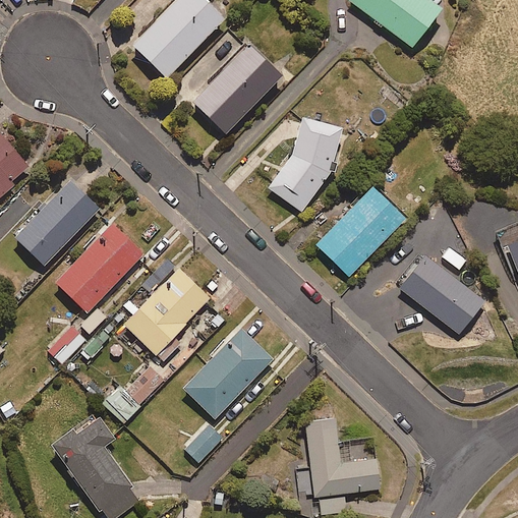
[(205,0),(174,0),(131,45),(166,77),(223,17),(205,0)]
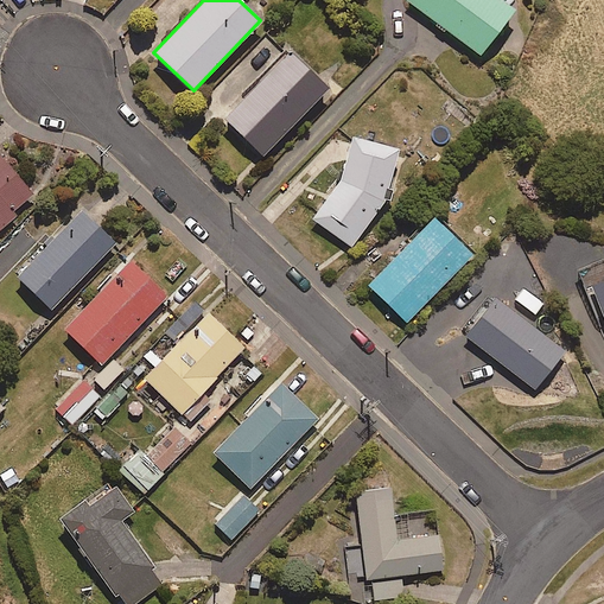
[(506,0),(406,0),(481,53),(515,6),(506,0)]
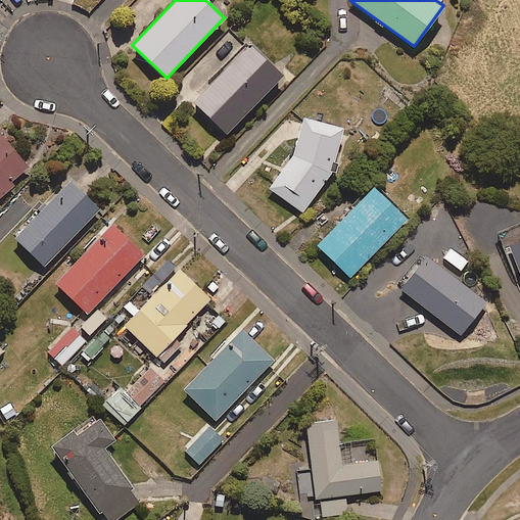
[(249,41),(192,100),(227,134),(284,75),(249,41)]
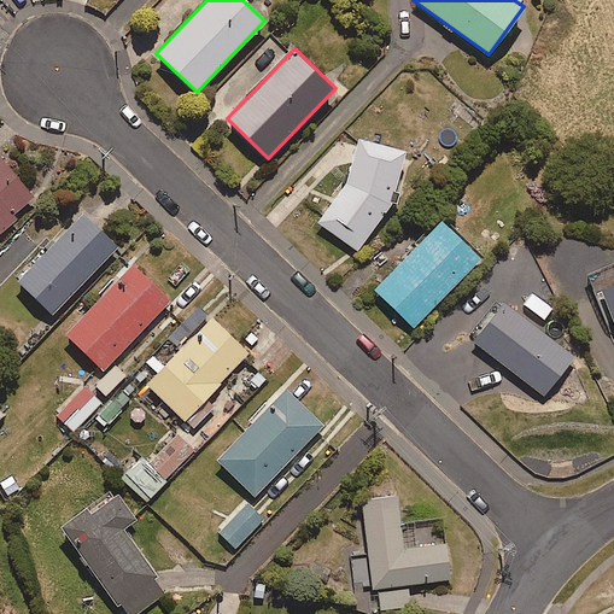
[(344,183),(317,222),(357,252),(392,203),(404,148),(357,138),(348,173),(345,173),(341,182),(344,183)]
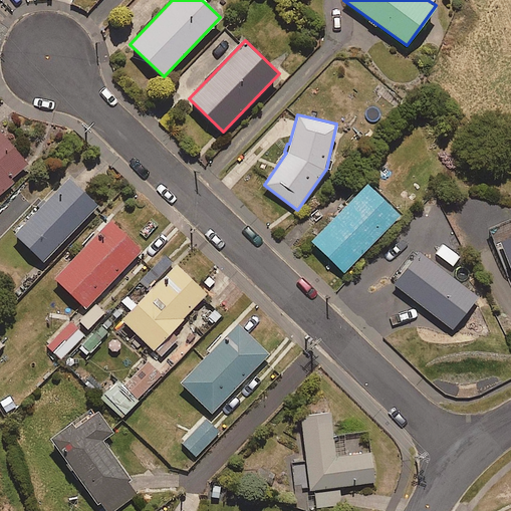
[(0,130),(0,196),(16,183),(12,179),(29,164),(0,130)]
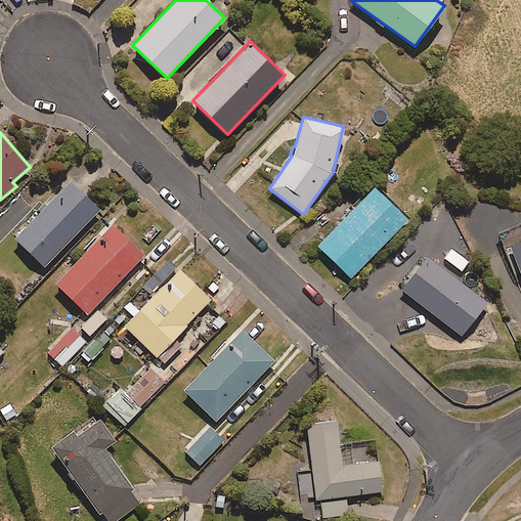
[(70,179),(14,237),(45,267),(100,209),(70,179)]
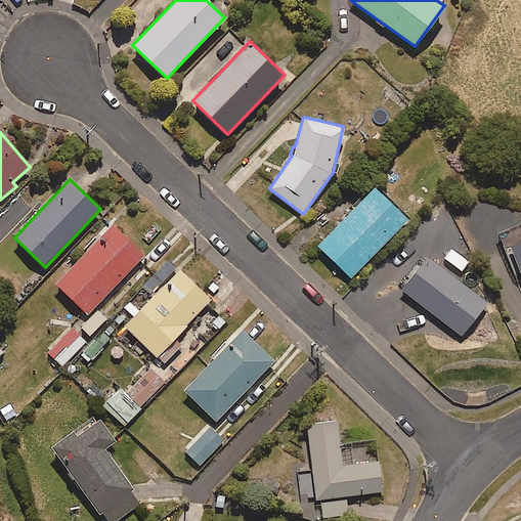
[(373,185),(316,246),(351,278),(407,218),(373,185)]
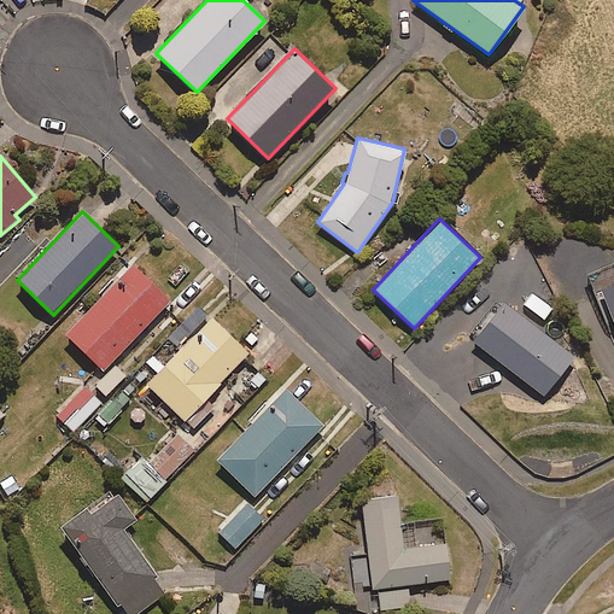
[(132,263),(64,334),(104,372),(171,300),(132,263)]
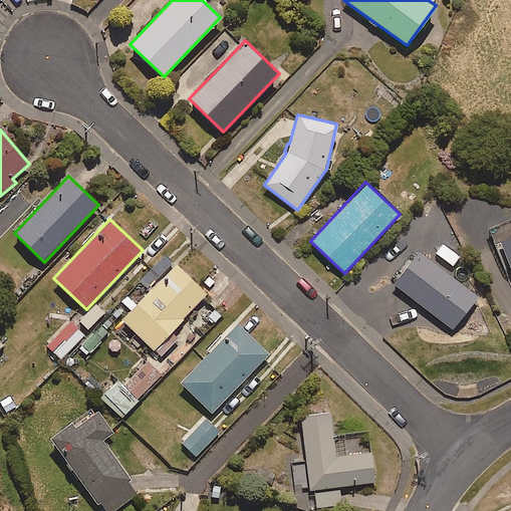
[(510,236),(499,241),(510,268),(510,236)]
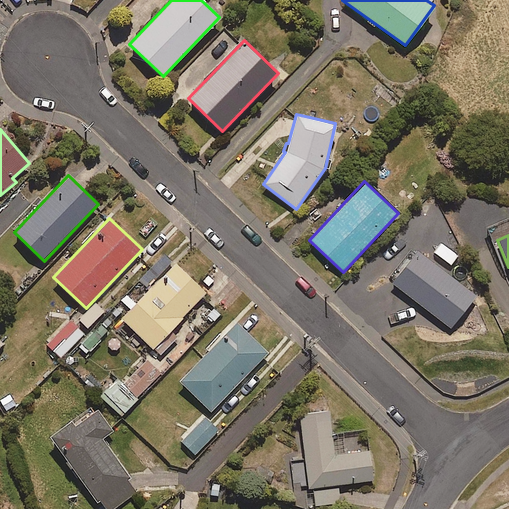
[(415,248),(390,282),(452,329),(478,296),(415,248)]
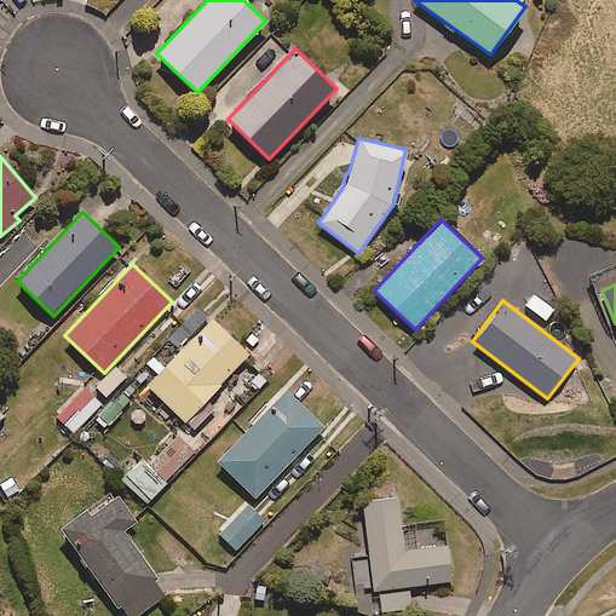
[(211,317),(147,385),(186,422),(251,353),(211,317)]
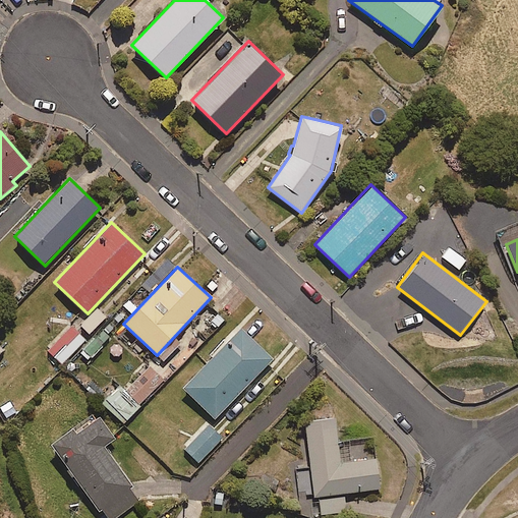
[(72,327),(48,352),(63,366),(88,340),(72,327)]
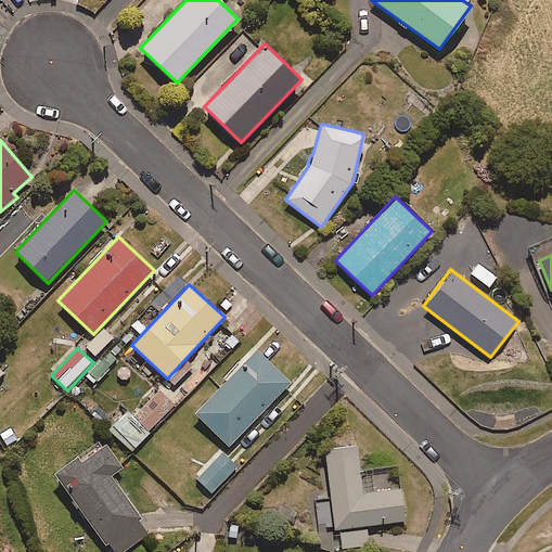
[(256,349),(194,413),(230,447),(292,383),(256,349)]
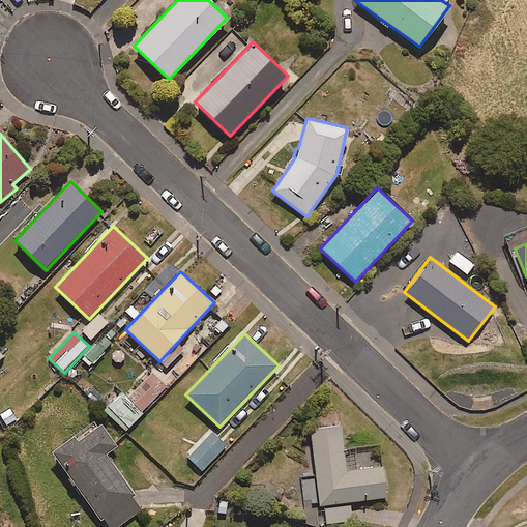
[(115,347),(106,338),(83,359),(91,369),(115,347)]
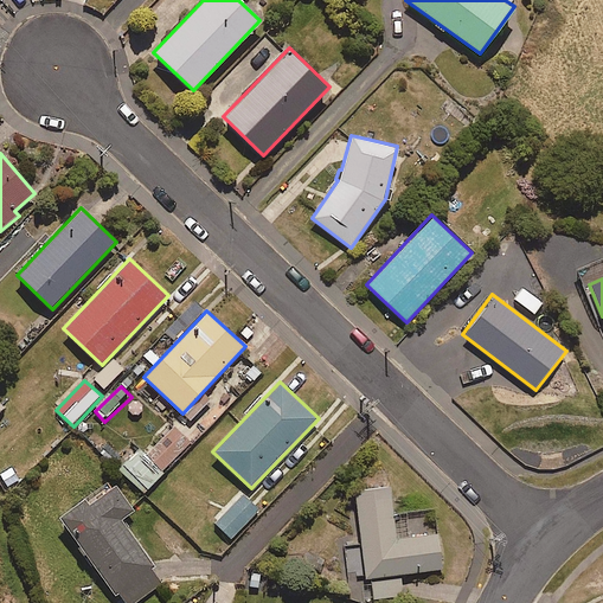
[(175,424),(147,455),(165,472),(193,442),(175,424)]
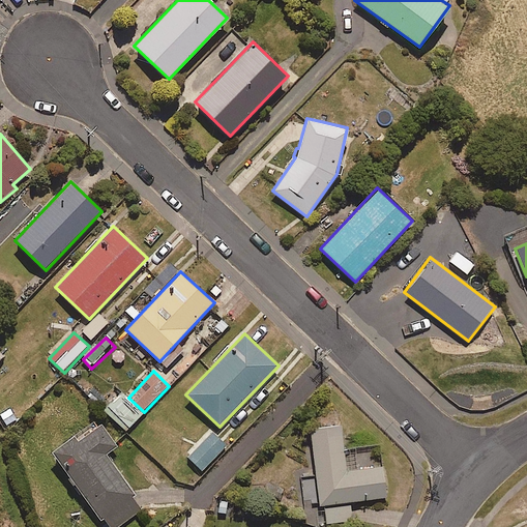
[(74,434),(50,450),(99,521),(105,518),(111,526),(119,526),(142,510),(133,497),(137,494),(108,455),(119,446),(101,421),(78,439),(74,434)]
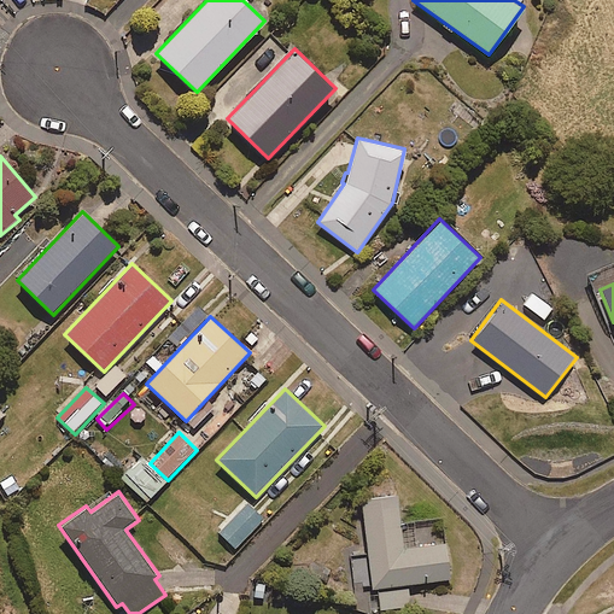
[(397,496),(362,501),(374,590),(379,590),(382,612),(413,608),(410,586),(452,580),(448,543),(404,549),(397,496)]
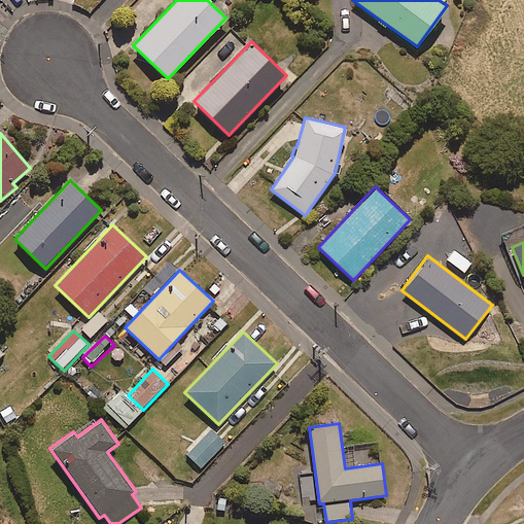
[(212,429),(187,455),(201,468),(226,443),(212,429)]
